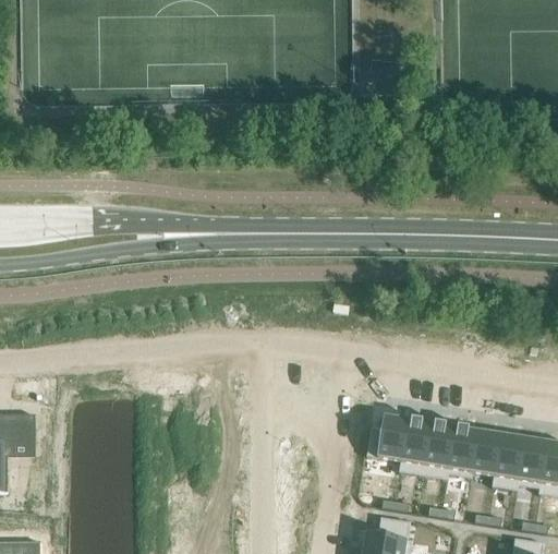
[(0,491),(7,491),(7,442),(36,442),(36,413),(0,413),(0,491)]
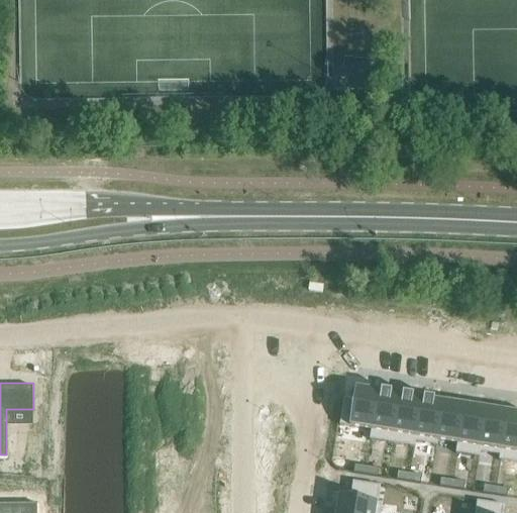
[(344,394),(339,422),(372,426),(370,436),(371,436),(379,388),(355,384),(353,396),(344,394)]
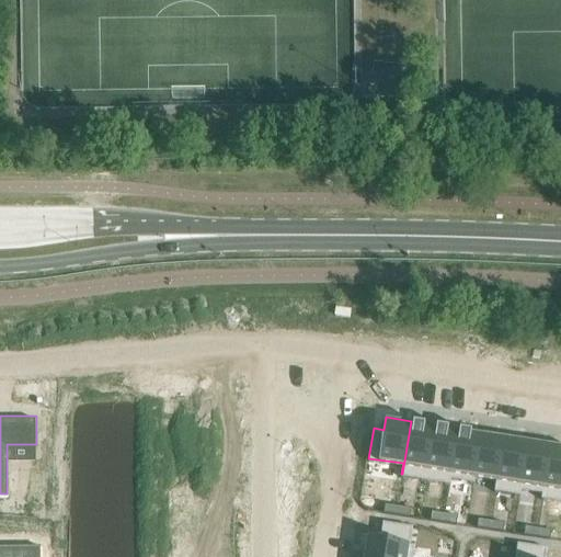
[(411,421),(402,474),(425,477),(434,424),(411,421)]
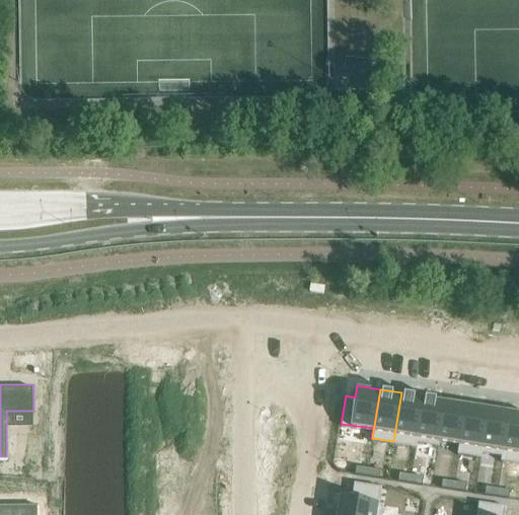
[(401,392),(393,441),(416,445),(423,395),(401,392)]
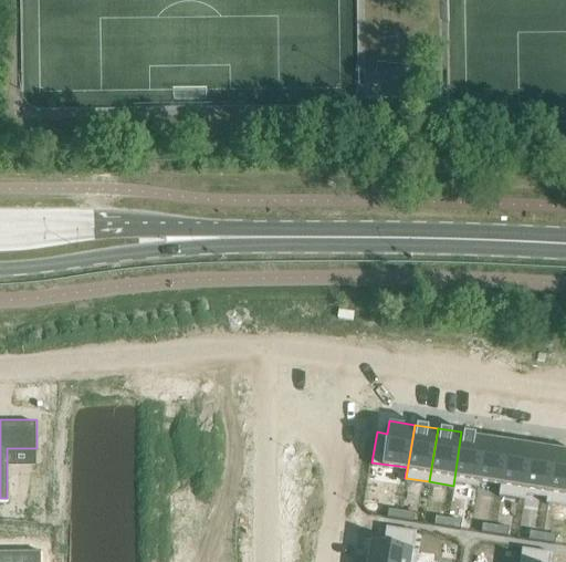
[(461,432),(453,486),(454,486),(456,480),(478,484),(485,436),(461,432)]
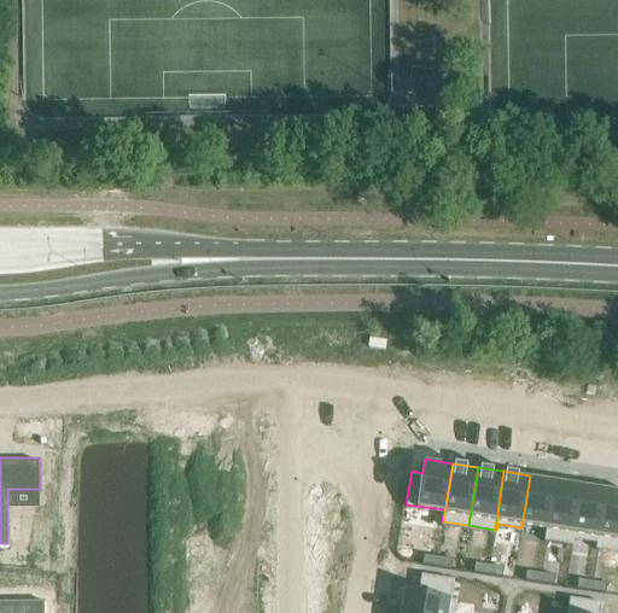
[(530,476),(522,527),(546,532),(544,537),(546,538),(555,479),(530,476)]
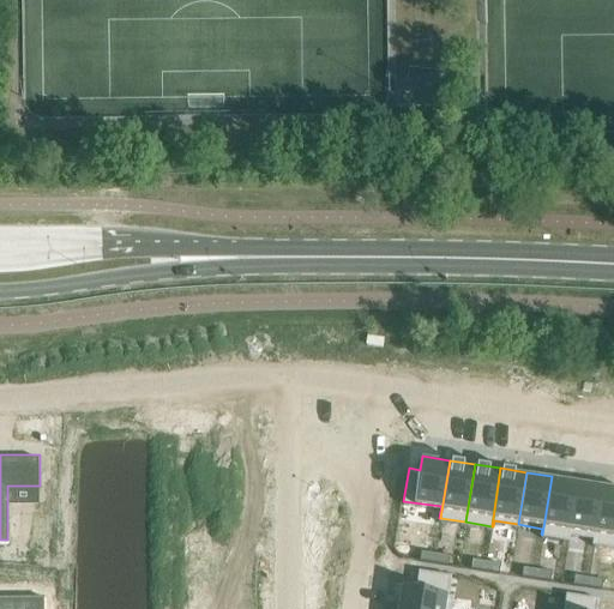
[(552,476),(542,535),(569,538),(577,480),(552,476)]
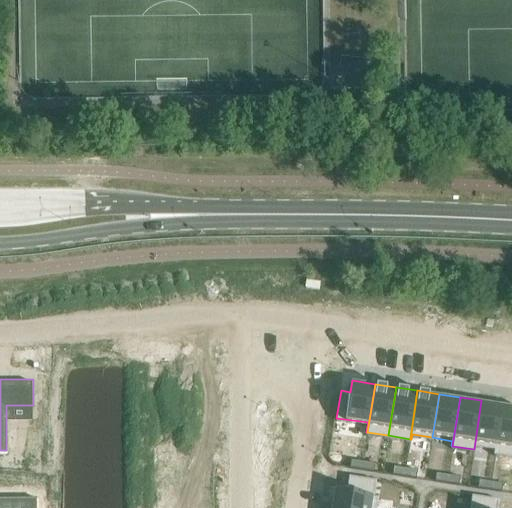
[(481,400),(474,449),(475,449),(476,439),(496,442),(494,452),(495,452),(503,404),(481,400)]
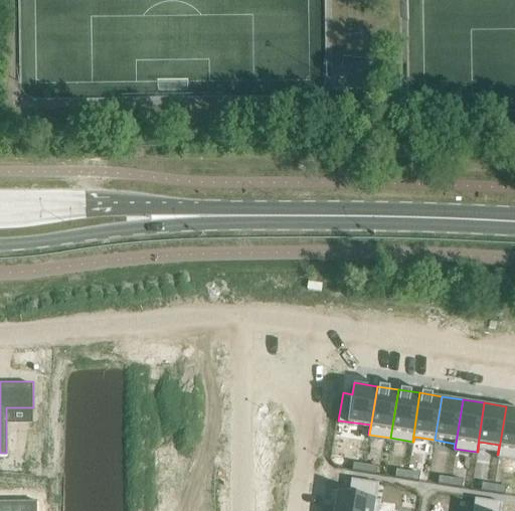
[(514,407),(506,406),(498,455),(514,457),(514,407)]
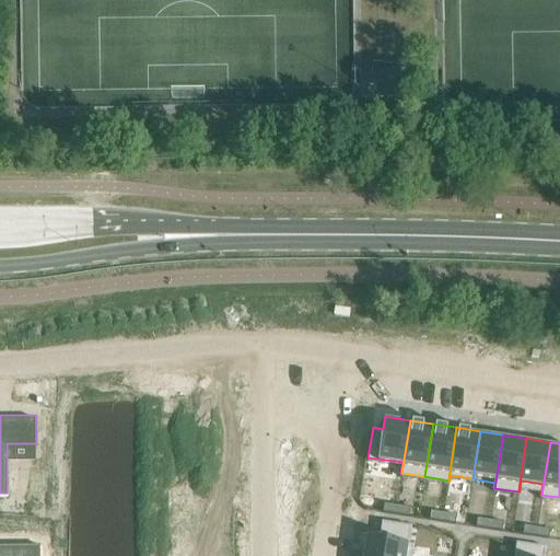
[(384,500),(383,509),(396,511),(397,502),(384,500)]
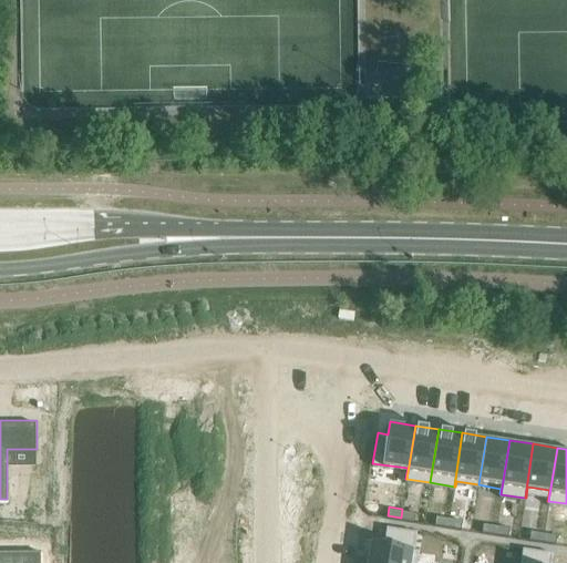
[(402,509),(401,518),(414,519),(415,510),(402,509)]
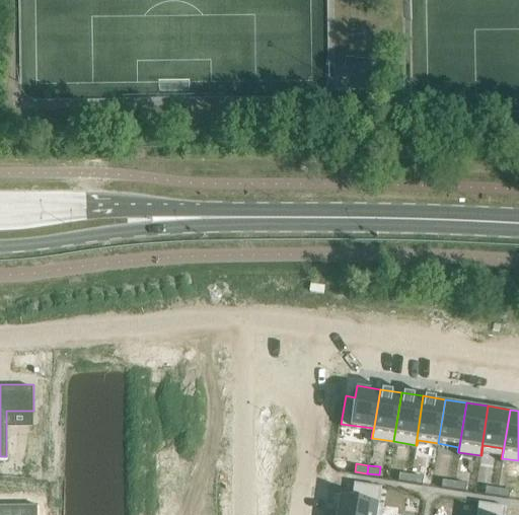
[(399,470),(398,479),(411,480),(412,471),(399,470)]
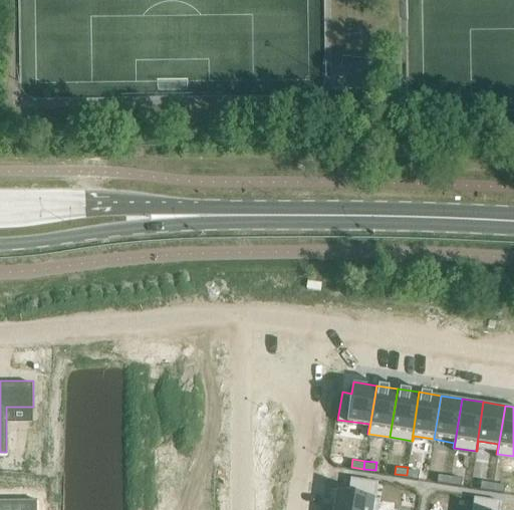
[(408,467),(407,475),(418,477),(420,469),(408,467)]
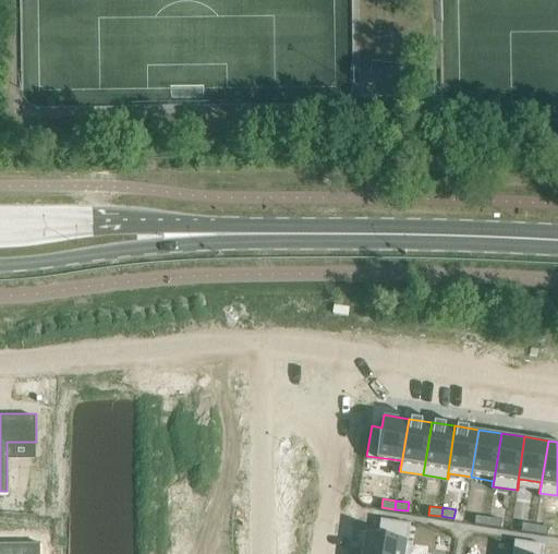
[(475,513),(474,521),(487,524),(488,515),(475,513)]
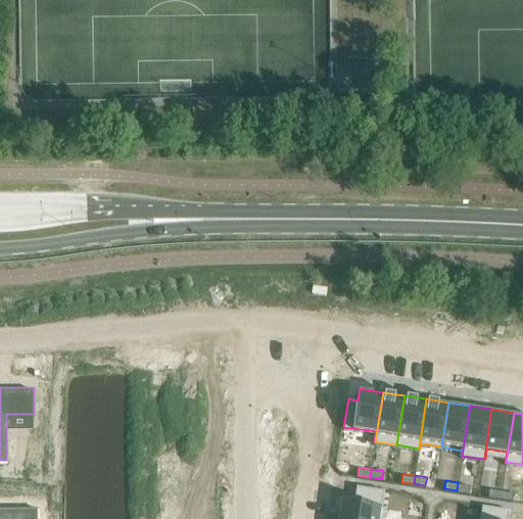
[(458,482),(457,490),(469,492),(470,484),(458,482)]
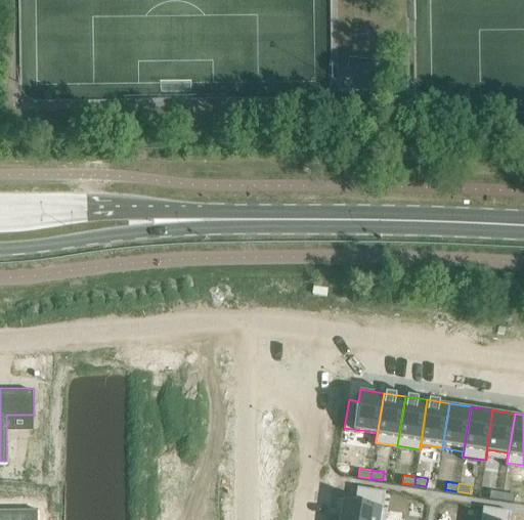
[(343,500),(340,519),(385,519),(388,507),(383,506),(386,489),(358,484),(355,502),(343,500)]
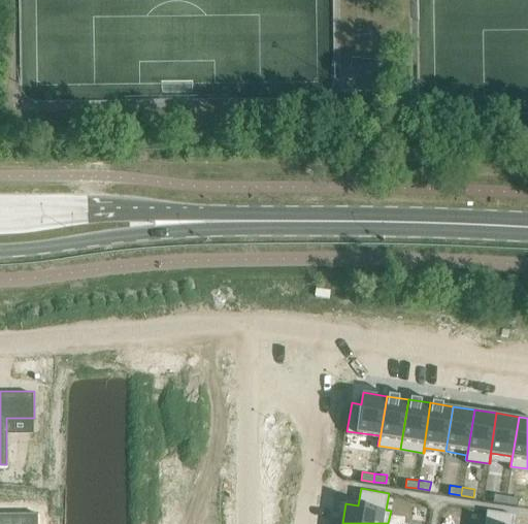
[(494,492),(493,500),(505,502),(506,494),(494,492)]
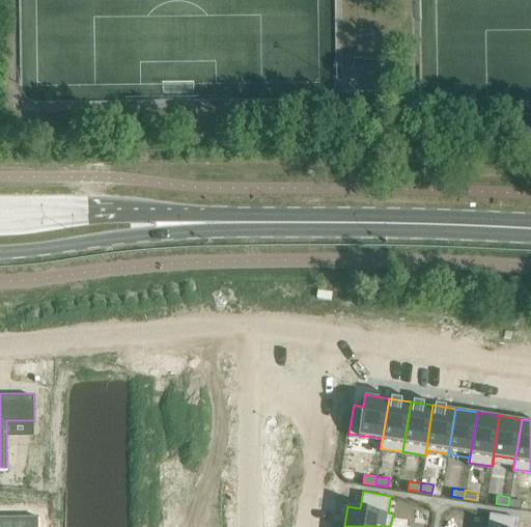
[(509,497),(508,505),(521,506),(522,498),(509,497)]
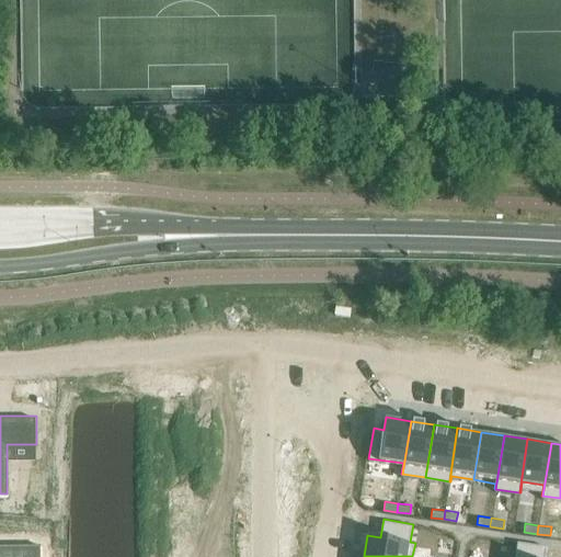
[(545,556),(548,545),(517,541),(515,556),(545,556)]
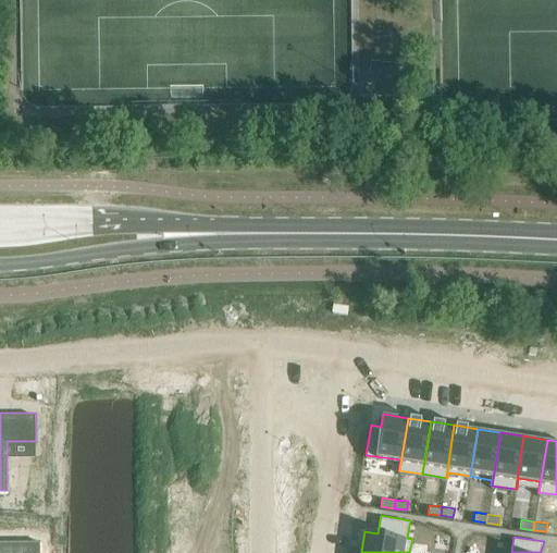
[(0,552),(39,552),(40,539),(0,539),(0,552)]
